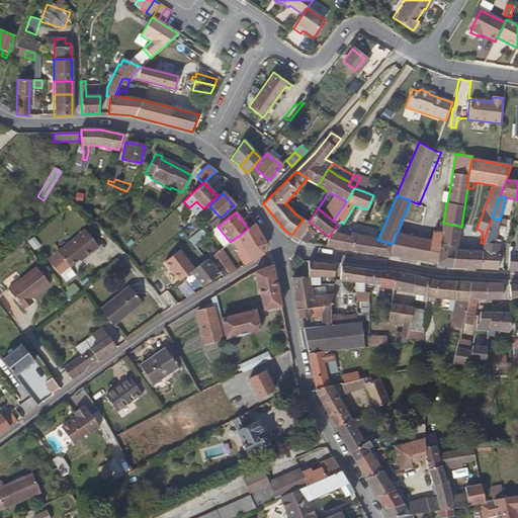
[(483,254),(481,269),(497,270),(500,241),(495,241),(498,228),(500,220),(492,218),(487,231),(484,243),(483,254)]
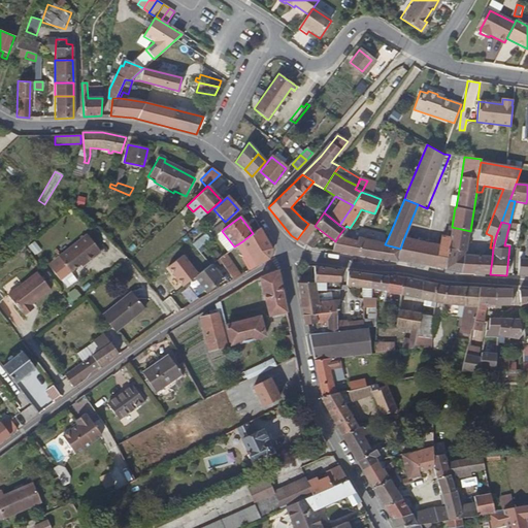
[(222,231),(225,228),(222,224),(211,231),(212,233),(209,235),(211,238),(222,231)]
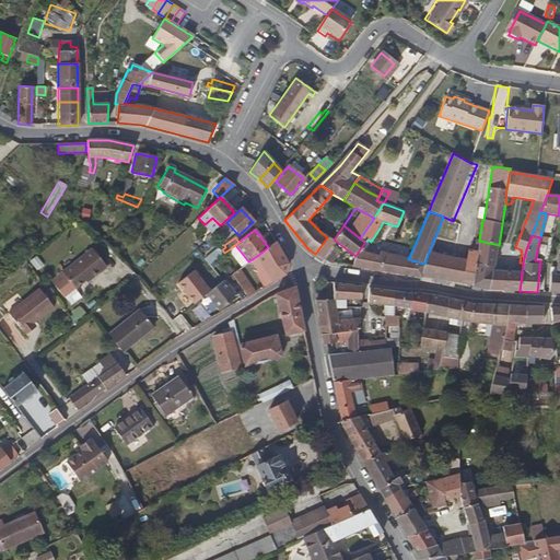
[(540,237),(538,246),(550,248),(552,241),(540,237)]
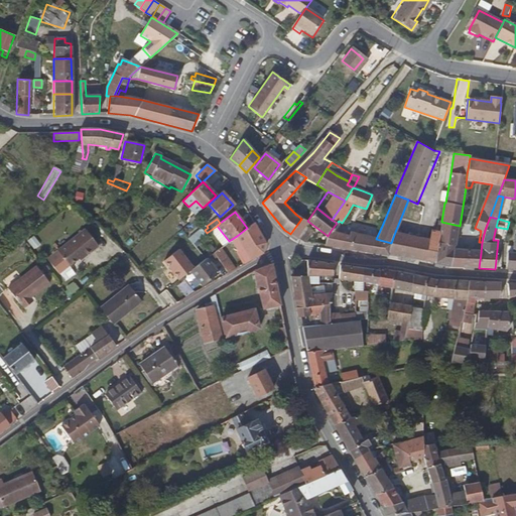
[(376,239),(382,226),(365,221),(361,235),(376,239)]
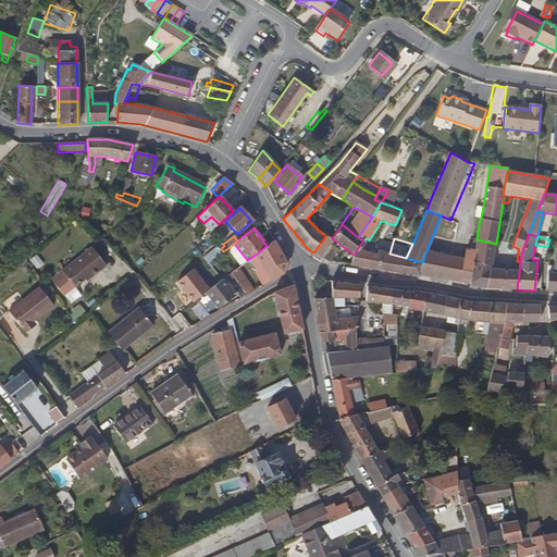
[(463,259),(460,282),(470,283),(477,239),(472,239),(470,250),(465,249),(463,259)]
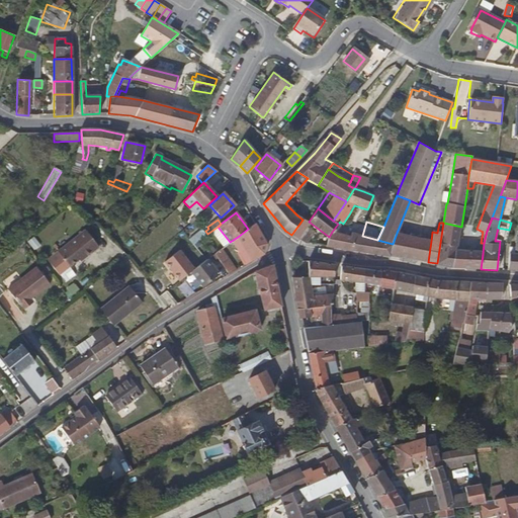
[(443,223),(437,263),(437,265),(449,267),(481,269),(483,254),(456,251),(461,227),(443,223)]
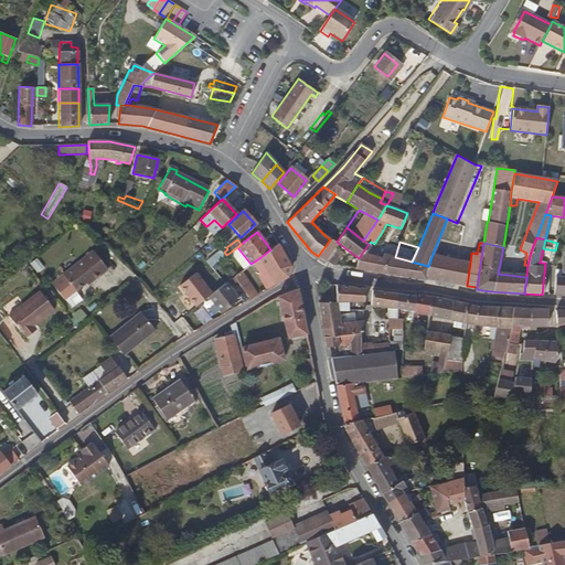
[(290,266),(277,245),(270,249),(259,258),(274,285),(287,278),(290,266)]
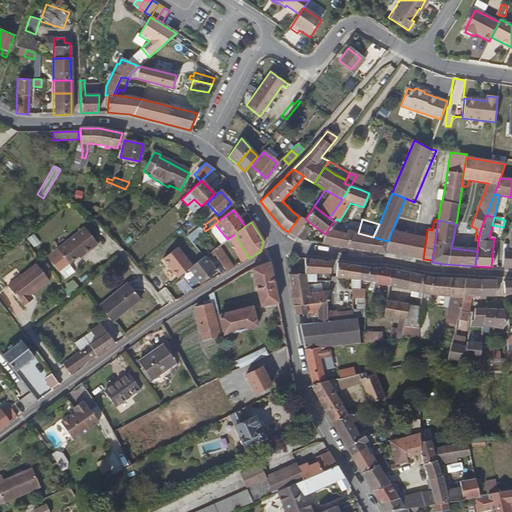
[(71,264),(80,256),(85,252),(88,254),(100,244),(85,225),(58,247),(71,264)]
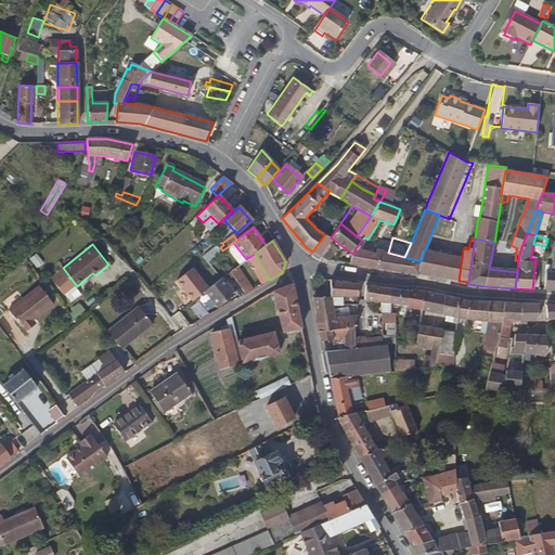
[(214,258),(220,253),(216,247),(204,256),(207,262),(214,258)]
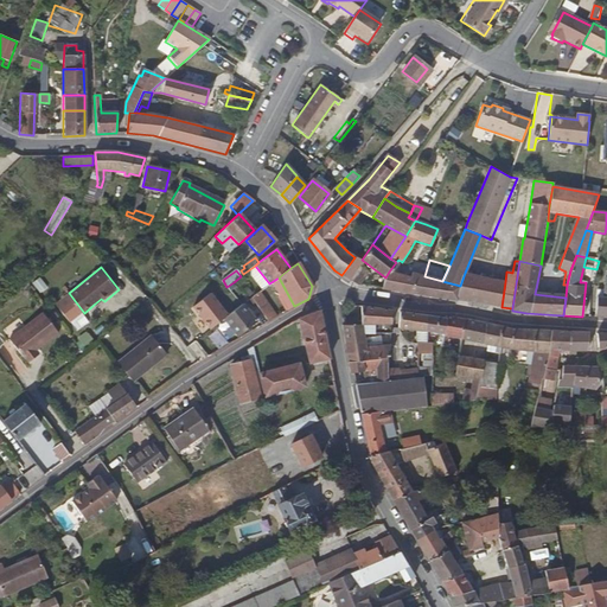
[(385,278),(382,288),(407,293),(429,295),(457,300),(460,286),(442,281),(425,276),(411,273),(409,278),(389,272),(385,278)]
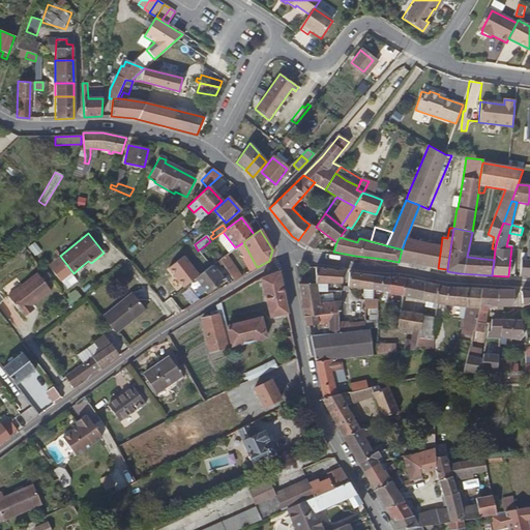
[(430,243),(406,238),(402,249),(399,262),(428,266),(431,247),(430,243)]
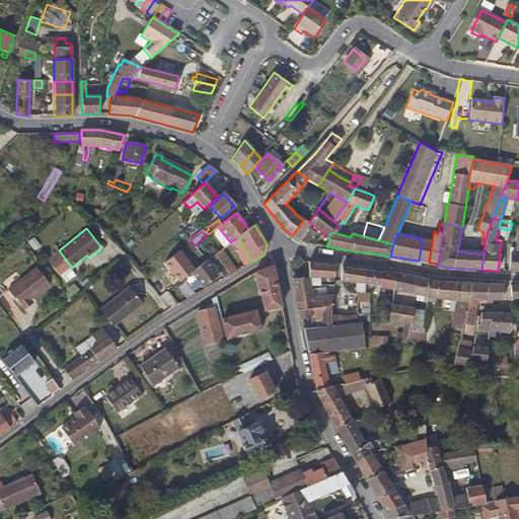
[(510,254),(508,271),(518,270),(518,236),(518,237),(517,254),(510,254)]
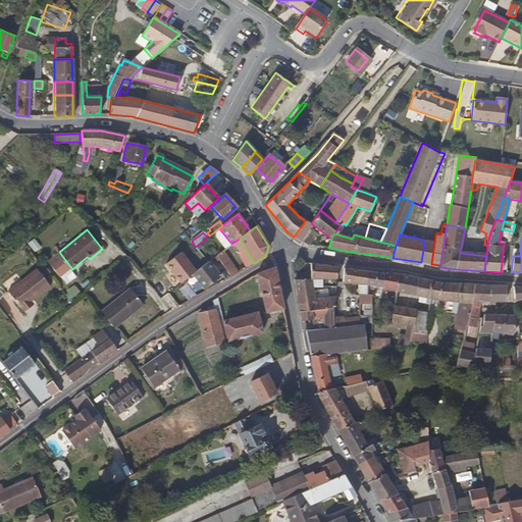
[(424,244),(421,262),(431,264),(434,243),(423,240),(424,244)]
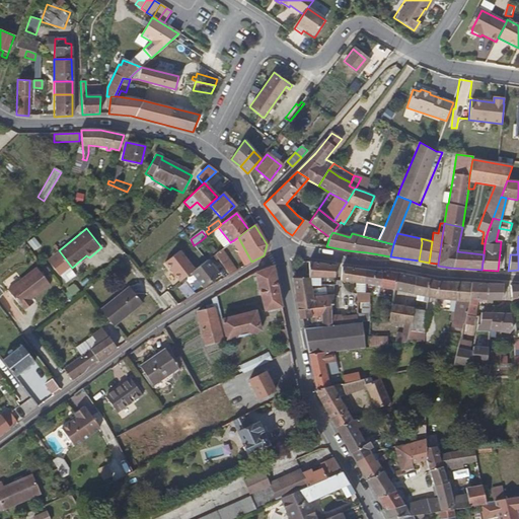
[(205,248),(200,241),(194,245),(201,253),(205,248)]
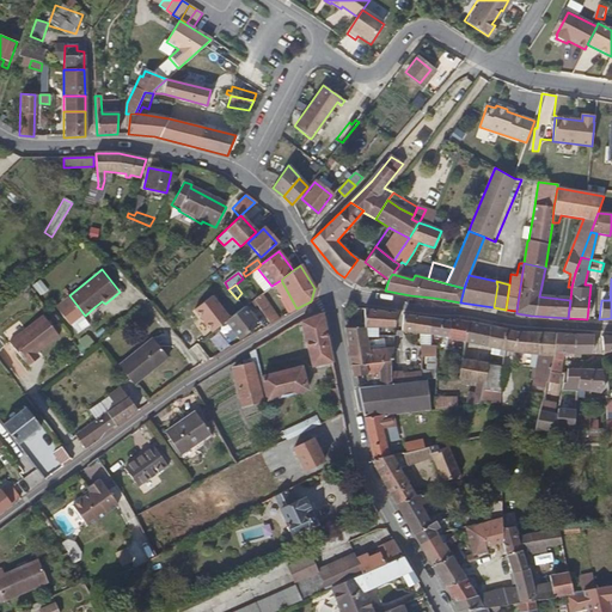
[(254,299),(261,294),(257,288),(250,294),(254,299)]
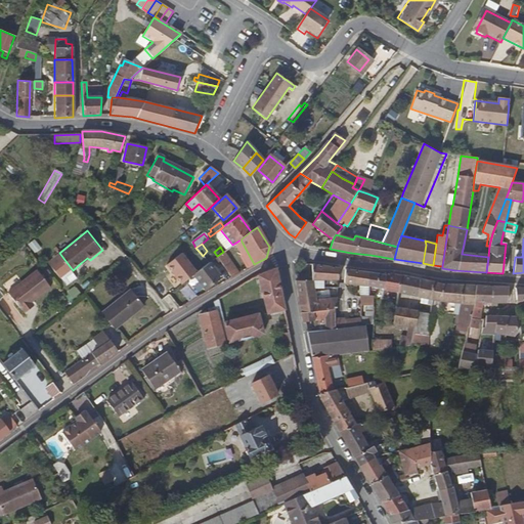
[(231,277),(238,273),(223,252),(217,256),(219,260),(231,277)]
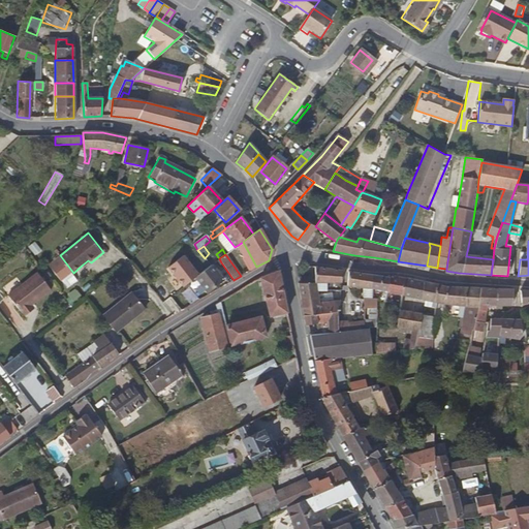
[(211,266),(195,278),(207,292),(222,280),(211,266)]
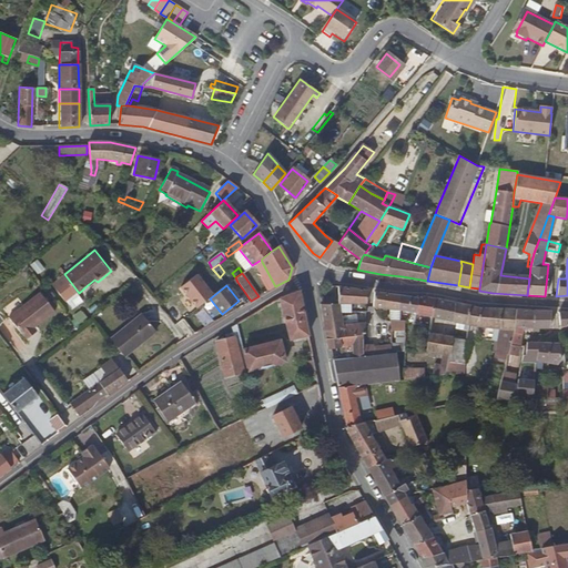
[(367,291),(337,286),(336,298),(321,297),(322,304),(338,304),(341,313),(357,312),(358,304),(366,304),(367,291)]
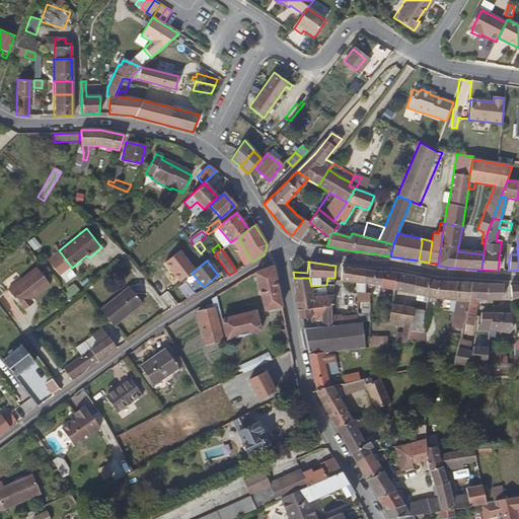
[(22,308),(25,311),(35,303),(32,300),(52,285),(38,266),(7,290),(22,308)]
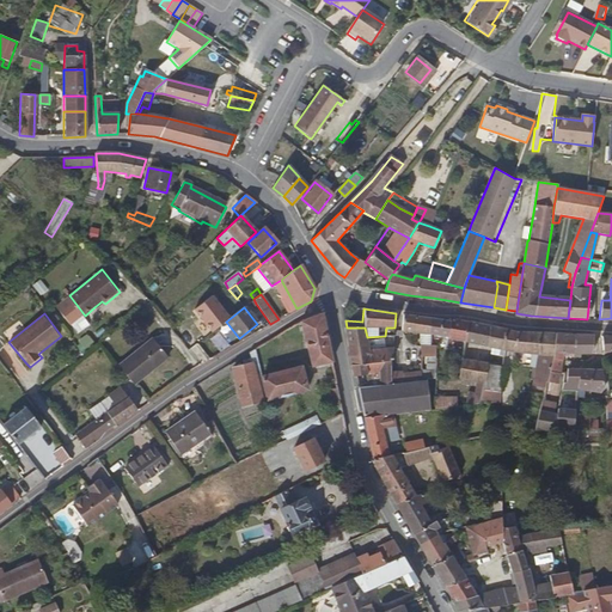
[(322,313),(300,323),(311,367),(332,361),(322,313)]
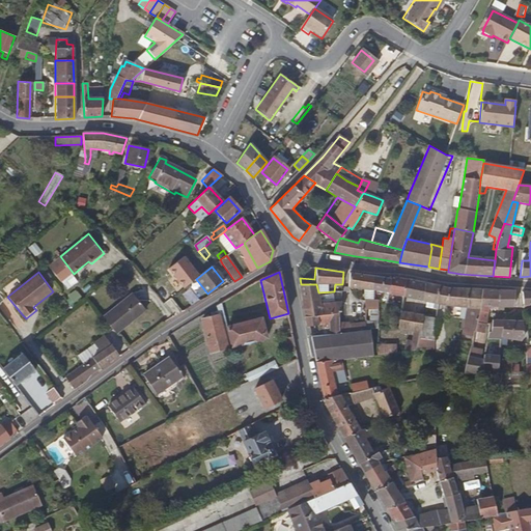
[(350,274),(348,273),(348,287),(365,289),(371,290),(373,277),(350,274)]
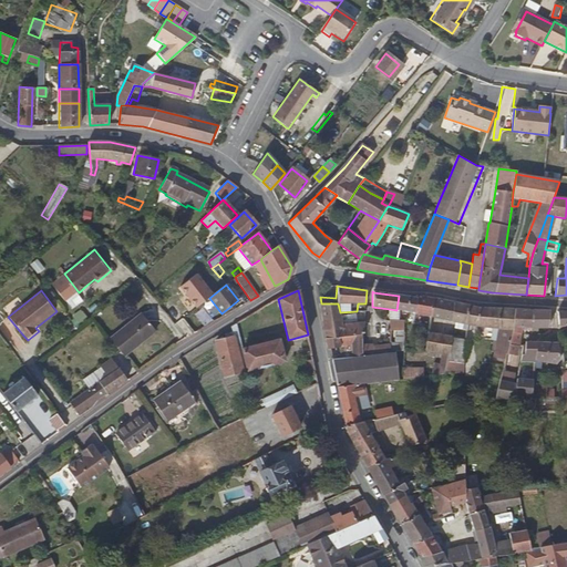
[(416,298),(399,296),(397,310),(398,310),(413,312),(413,315),(431,318),(434,299),(416,296),(416,298)]
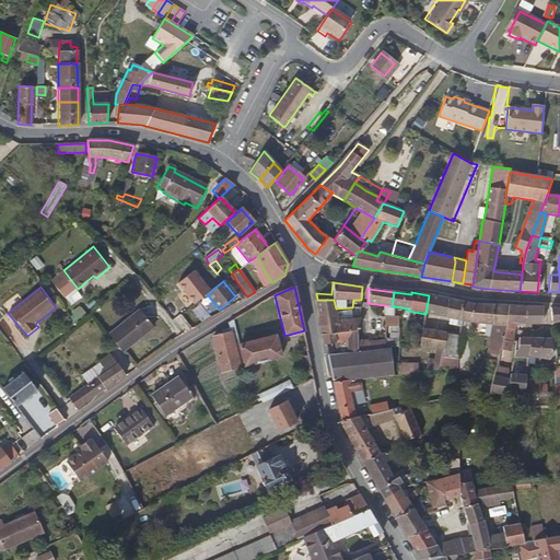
[(440,298),(429,295),(426,314),(436,316),(440,298)]
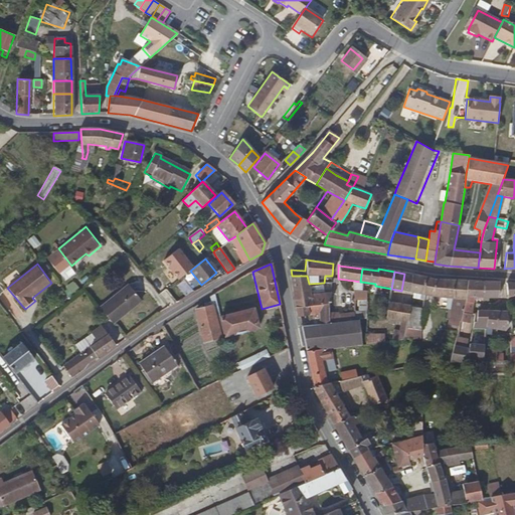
[(404,274),(401,291),(409,293),(412,276),(404,274)]
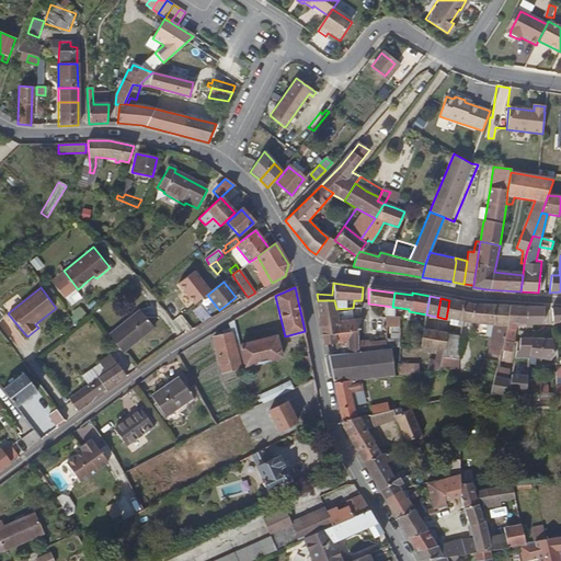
[(164,299),(158,305),(168,316),(174,310),(164,299)]
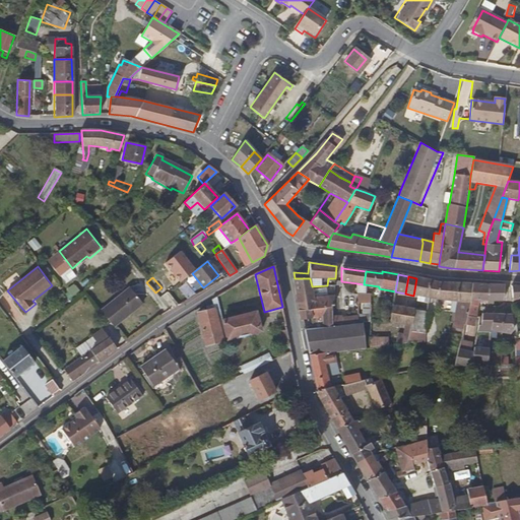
[(310,278),(295,278),(293,278),(296,295),(313,294),(312,293),(312,286),(310,278)]
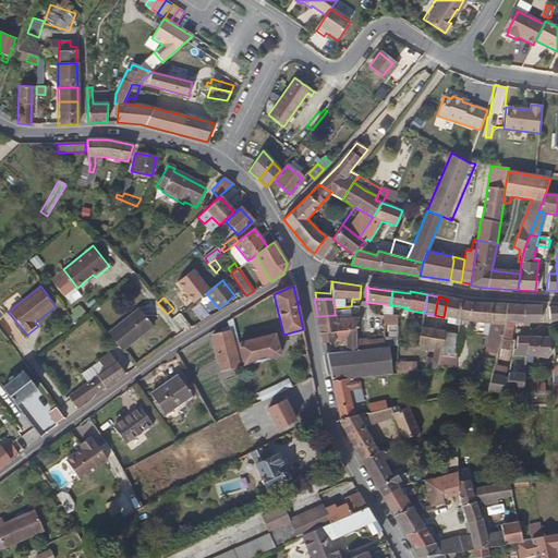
[(460,320),(461,302),(447,299),(444,317),(448,318),(448,325),(459,327),(460,320)]
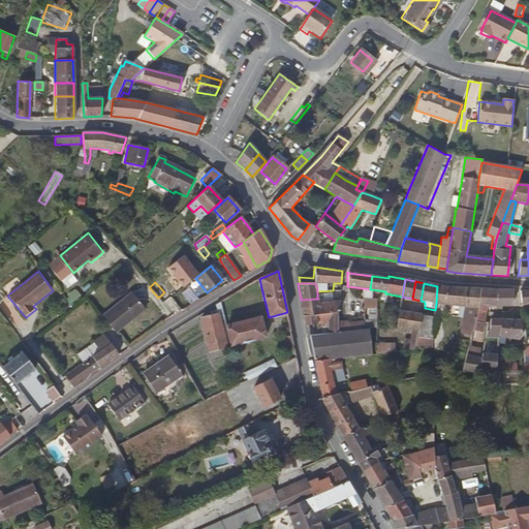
[(446,288),(437,286),(436,304),(463,307),(461,334),(471,335),(473,330),(478,308),(481,290),(464,288),(446,288)]
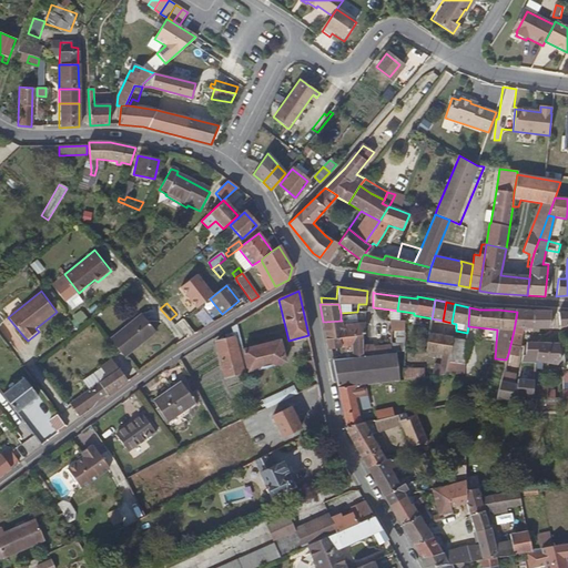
[(397,311),(391,310),(391,323),(399,323),(398,311),(397,311)]
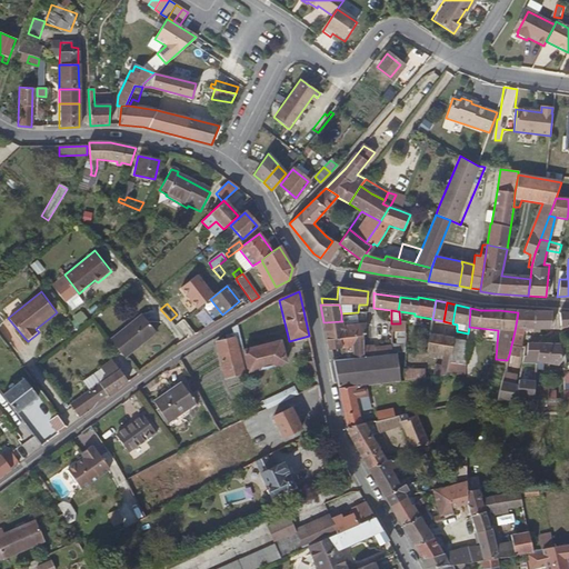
[(535,312),(518,312),(515,331),(509,355),(519,357),(521,348),(522,336),(523,330),(532,330),(535,312)]
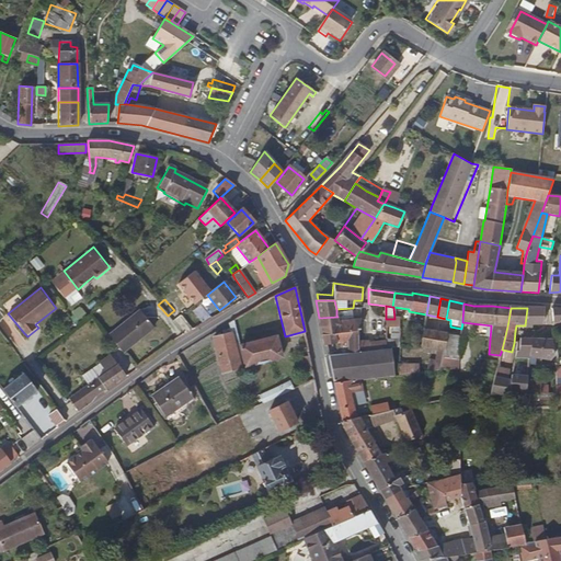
[(544,308),(527,308),(525,325),(525,329),(531,329),(531,325),(542,324),(544,308)]
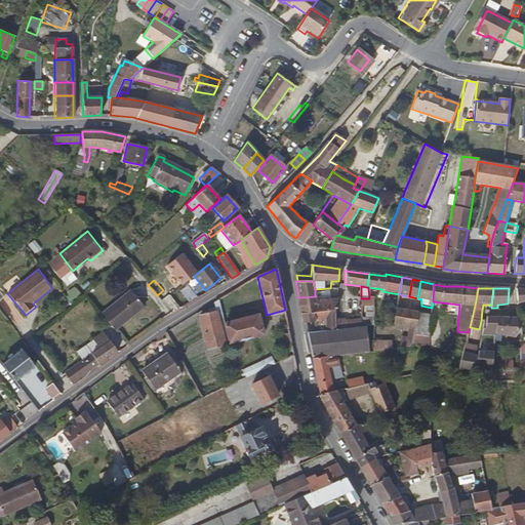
[(524,289),(516,289),(517,301),(524,300),(524,289)]
